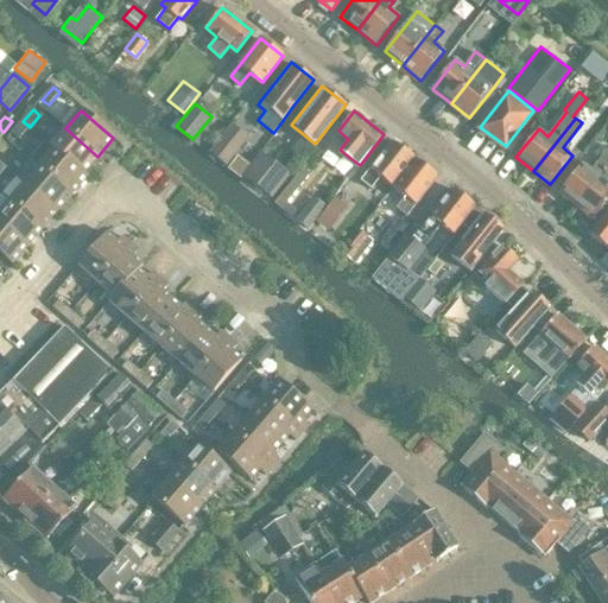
[(19,140),(30,127),(23,121),(12,134),(19,140)]
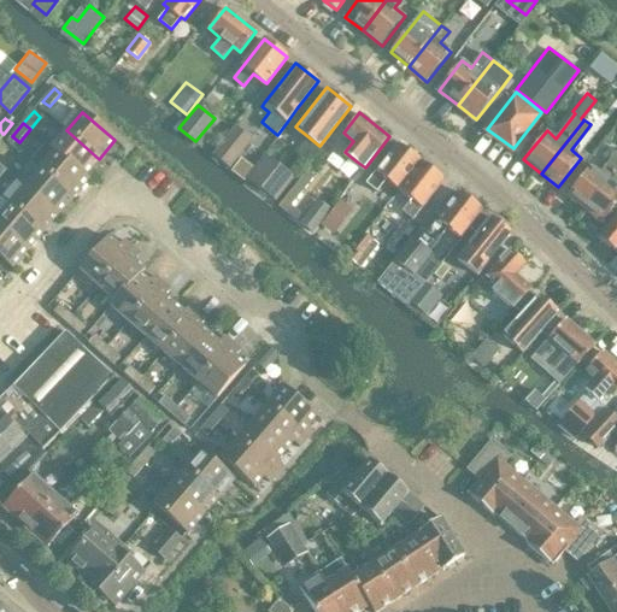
[(252,137),(236,125),(213,154),(229,166),(252,137)]
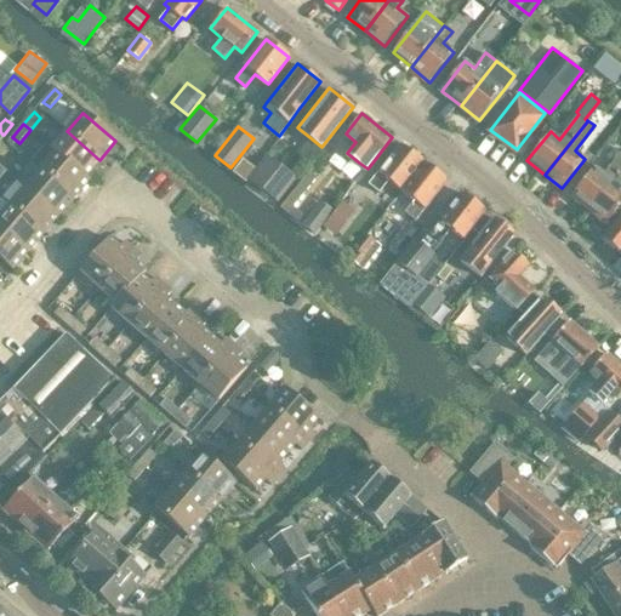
[(85,177),(100,160),(67,131),(51,149),(85,177)]
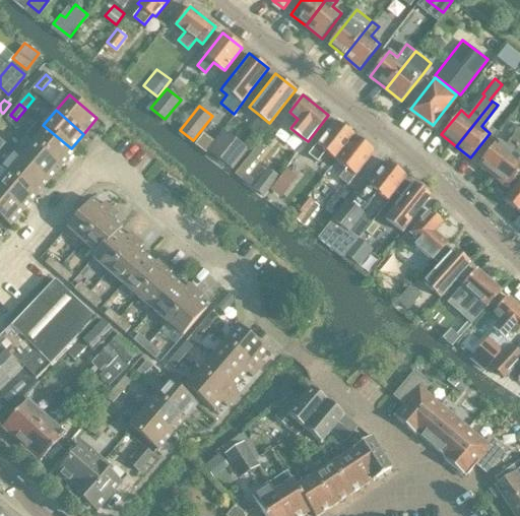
[(335,158),(354,134),(335,120),(310,152),(318,158),(325,149),(335,158)]
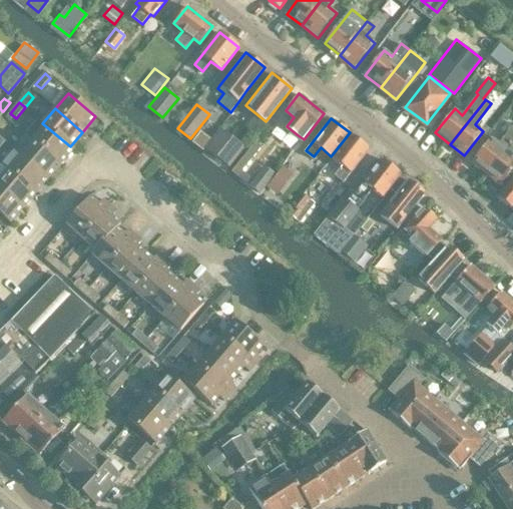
[(42,123),(38,119),(25,133),(60,163),(72,148),(70,146),(42,123)]
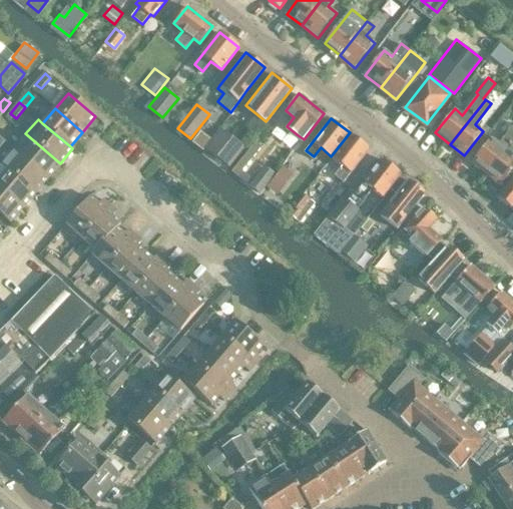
[(512,138),(512,124),(499,143),(491,136),(472,160),(486,172),(512,138)]
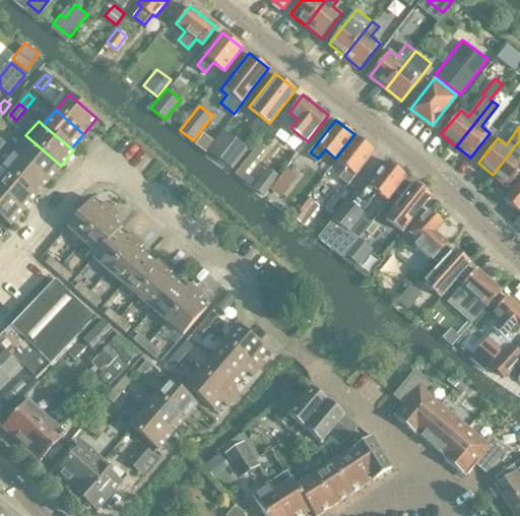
[(206,148),(232,168),(248,146),(222,127),(206,148)]
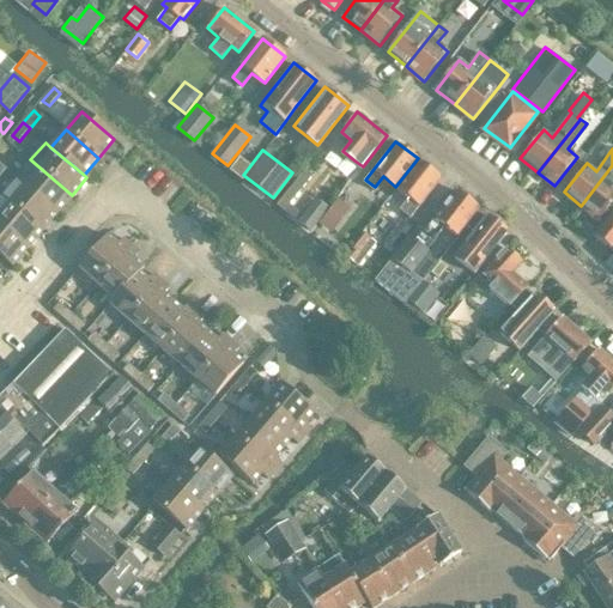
[(418,158),(395,187),(410,198),(401,208),(411,217),(442,177),(418,158)]
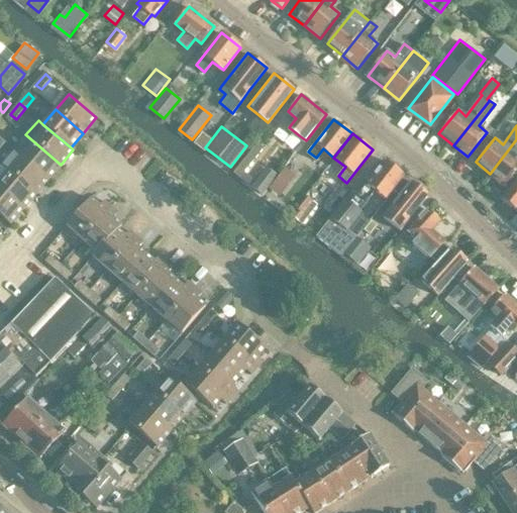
[(21,156),(48,179),(61,165),(25,134),(12,149),(20,156),(21,156)]
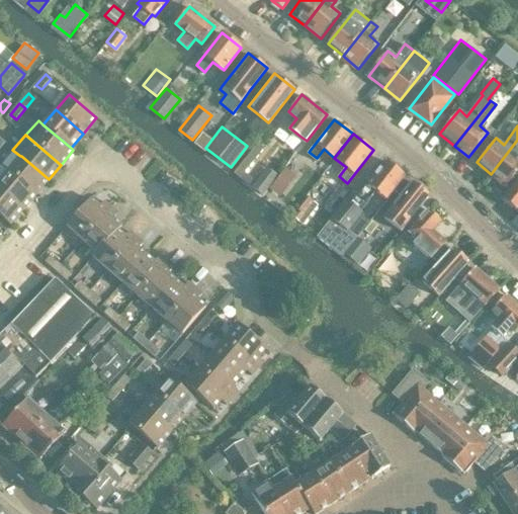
[(236,167),(233,170),(240,175),(253,159),(263,145),(256,140),(246,154),(236,167)]
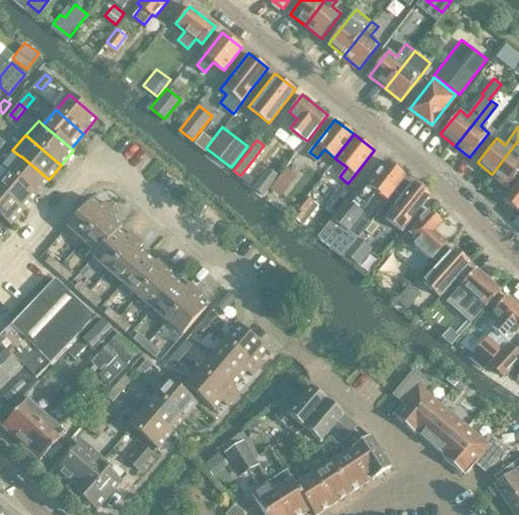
[(518,140),(492,174),(506,186),(518,169),(518,155),(518,153),(518,140)]
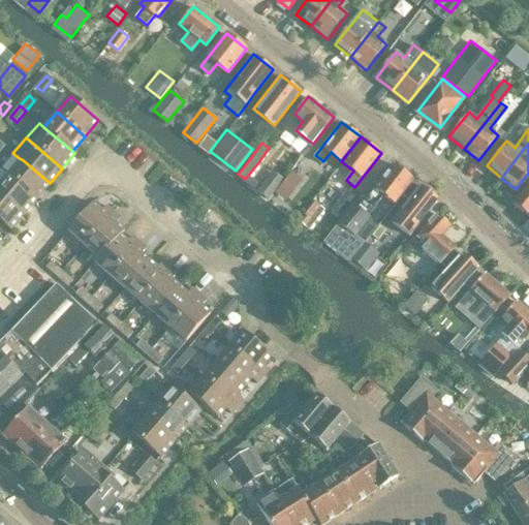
[(8,174),(36,198),(50,183),(22,159),(21,159),(8,174)]
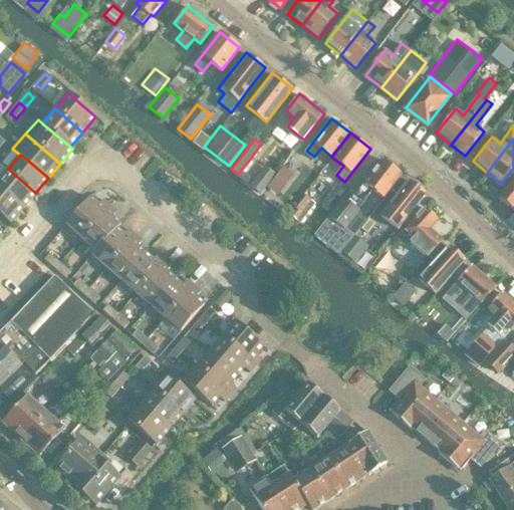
[(356,191),(348,201),(357,208),(364,198),(372,189),(383,197),(402,175),(382,159),(356,191)]
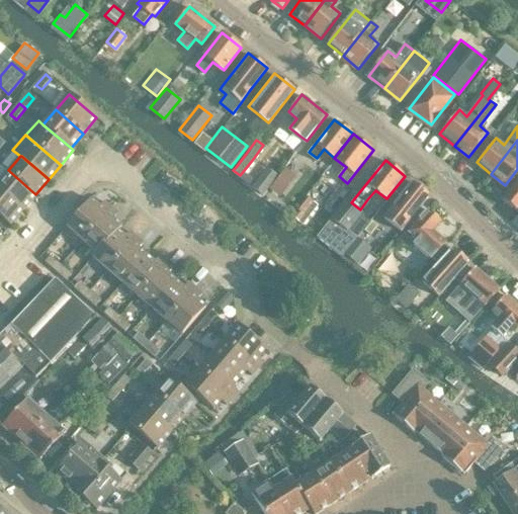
[(269,186),(280,194),(296,173),(285,165),(269,186)]
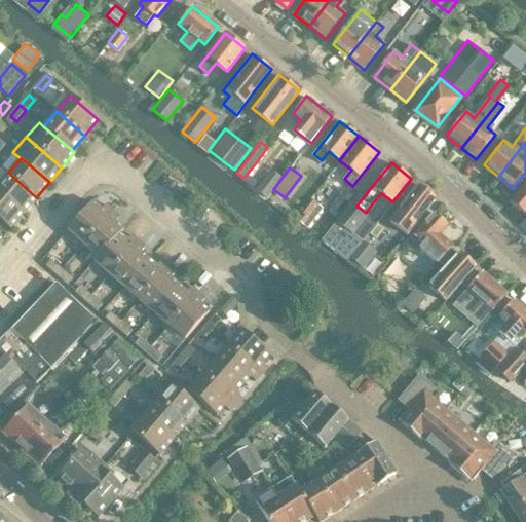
[(0,191),(23,212),(36,197),(8,173),(0,182),(0,191)]
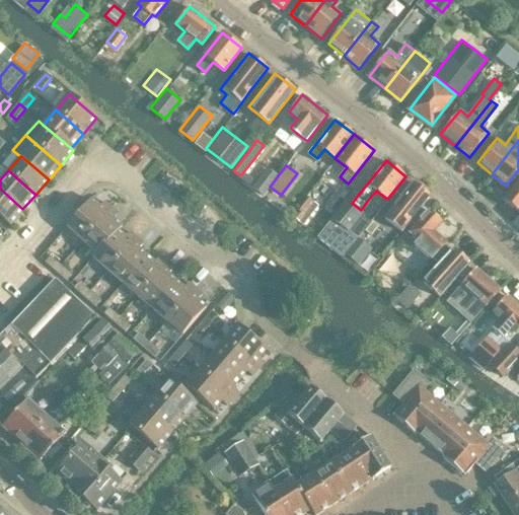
[(518,209),(518,177),(503,198),(518,210),(518,209)]
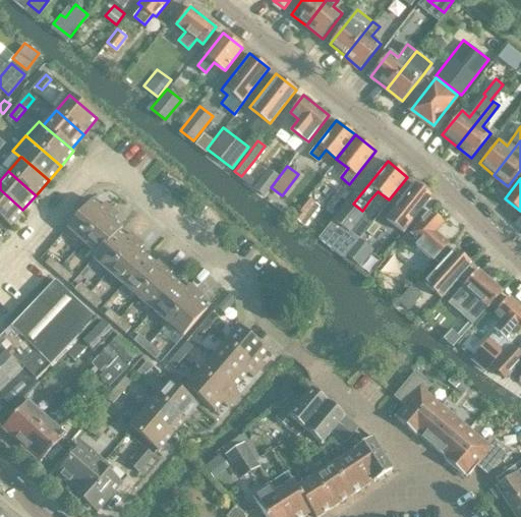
[(431,195),(414,181),(386,217),(397,225),(404,217),(410,222),(431,195)]
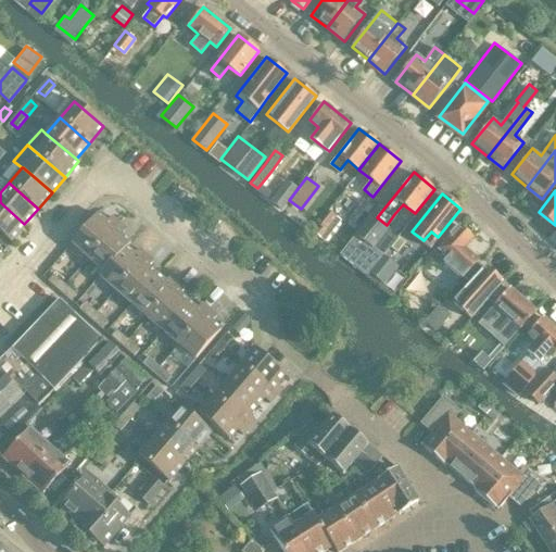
[(363,197),(348,217),(358,226),(374,205),(363,197)]
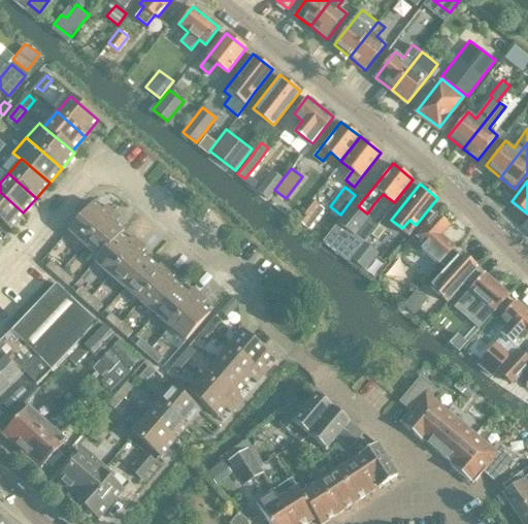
[(0,219),(10,228),(23,213),(0,192),(0,219)]
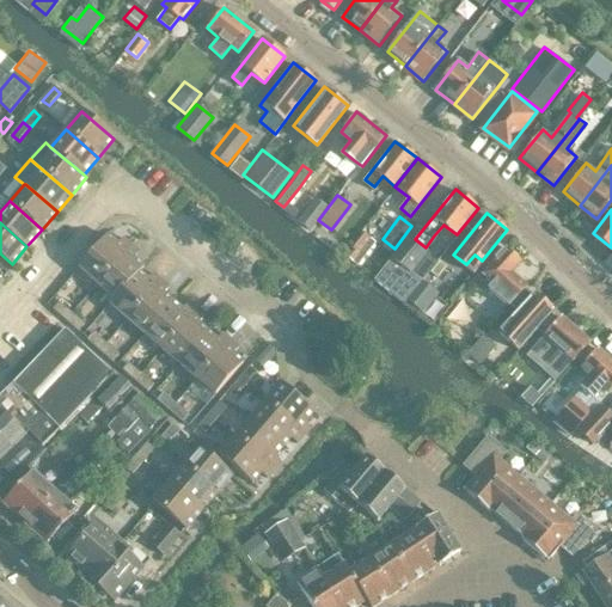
[(421,279),(410,270),(427,249),(409,234),(375,277),(404,300),(405,299),(421,279)]
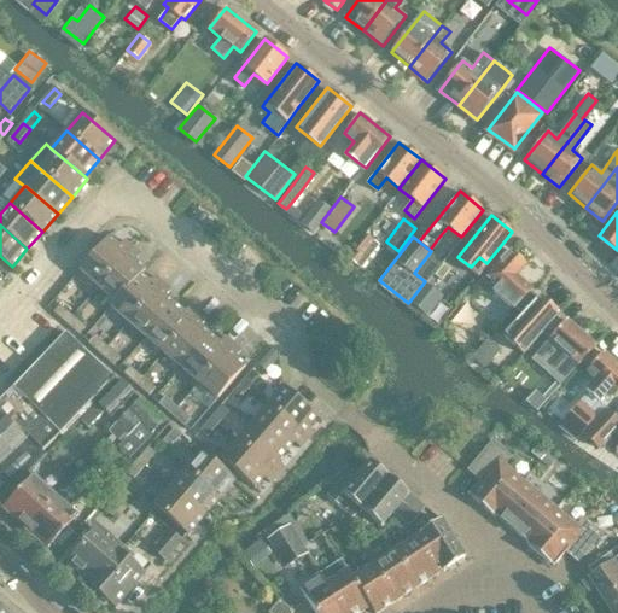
[(98,286),(132,247),(122,240),(116,246),(106,238),(80,269),(98,286)]
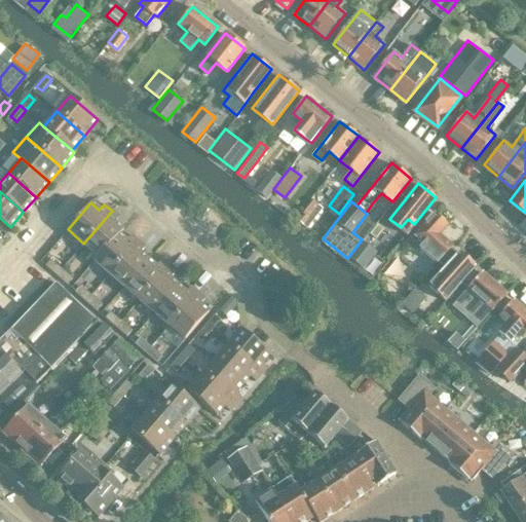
[(98,256),(118,234),(122,229),(113,222),(118,216),(112,211),(83,244),(98,256)]
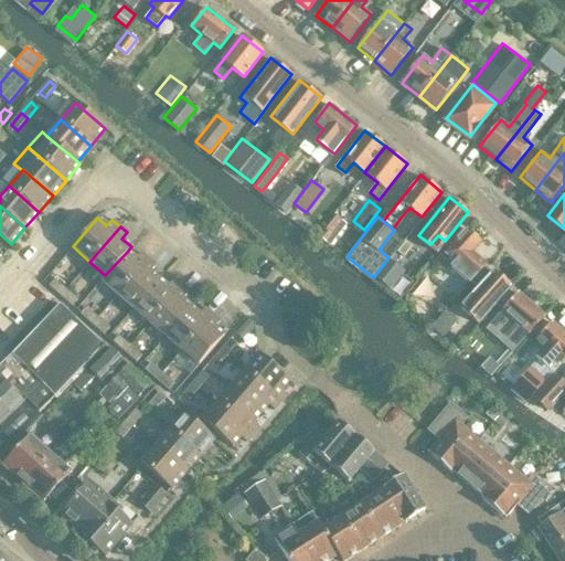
[(445,251),(455,260),(451,265),(470,282),(487,262),(472,250),(481,240),(477,236),(479,234),(472,229),(470,230),(467,226),(445,251)]
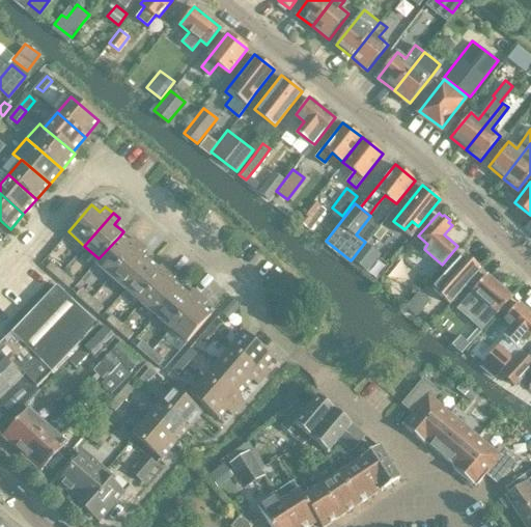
[(109,276),(138,243),(131,238),(127,242),(119,237),(99,258),(94,264),(109,276)]
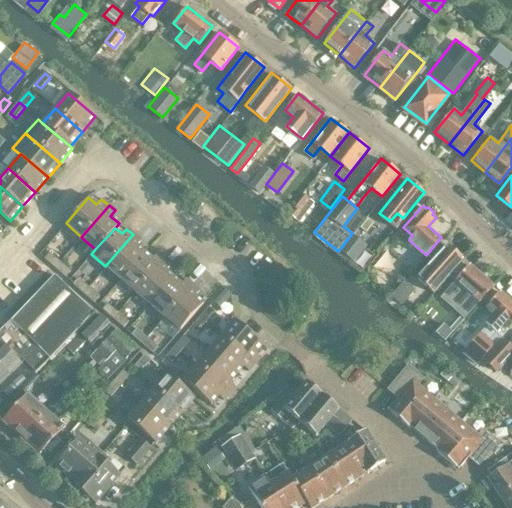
[(339,250),(353,260),(366,243),(352,233),(339,250)]
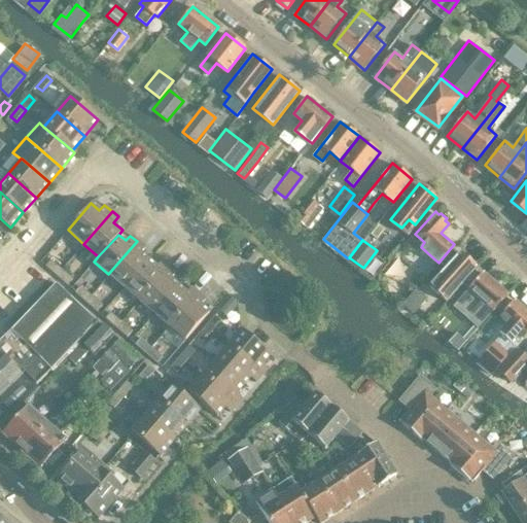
[(124,287),(148,259),(140,252),(144,247),(137,241),(108,274),(124,287)]
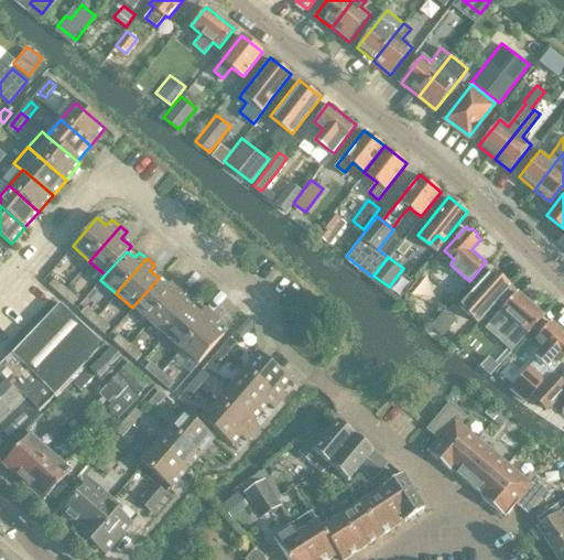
[(510,283),(492,268),(461,304),(472,314),(479,305),(486,311),(510,283)]
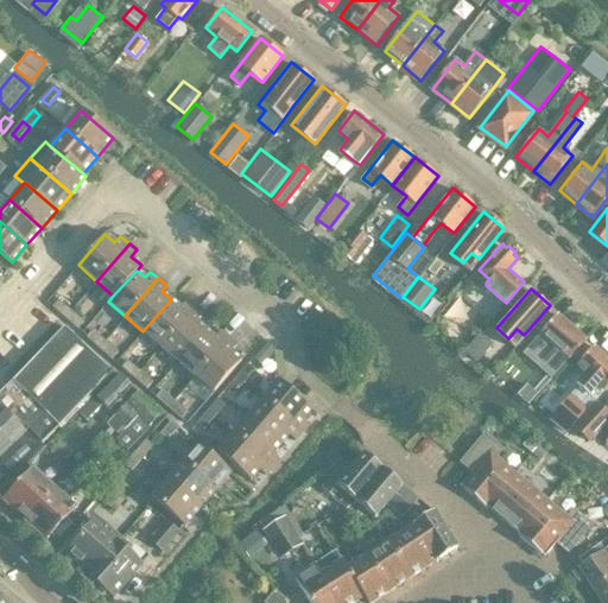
[(160,347),(194,309),(185,300),(179,306),(171,299),(143,331),(160,347)]
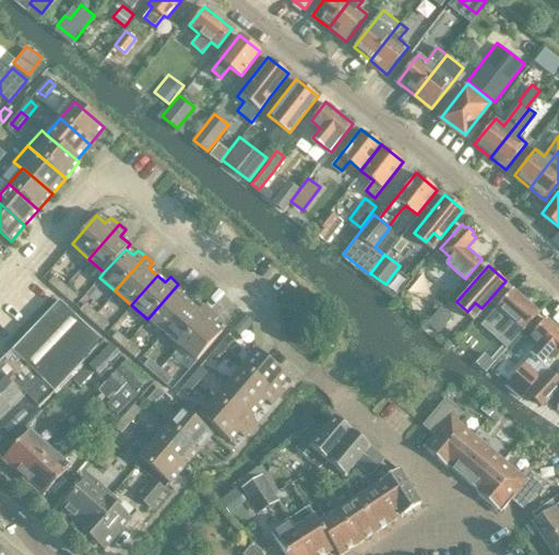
[(60,292),(66,285),(56,276),(50,283),(60,292)]
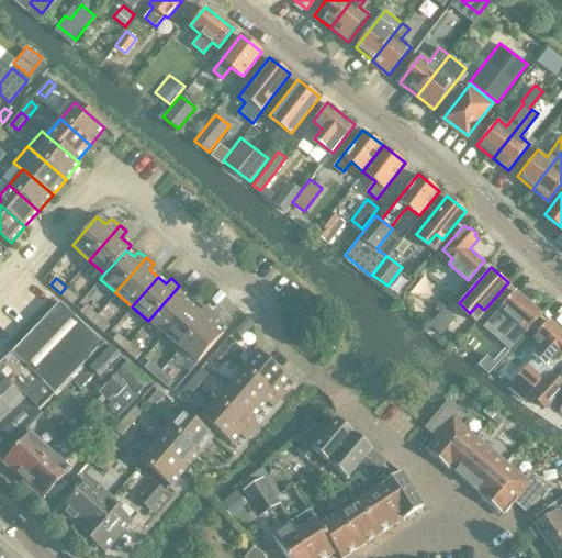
[(164,334),(190,303),(181,297),(186,291),(179,286),(148,321),(164,334)]
